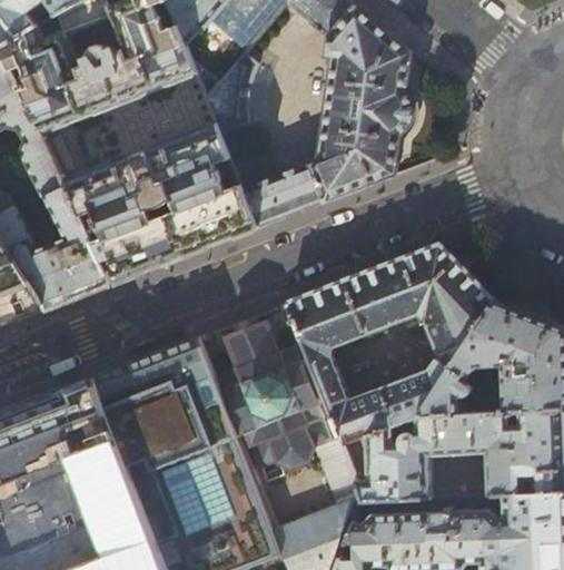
[(0,13),(1,15),(18,36),(36,27),(36,26),(27,13),(45,0),(56,13),(76,2),(82,0),(0,0),(0,13)]
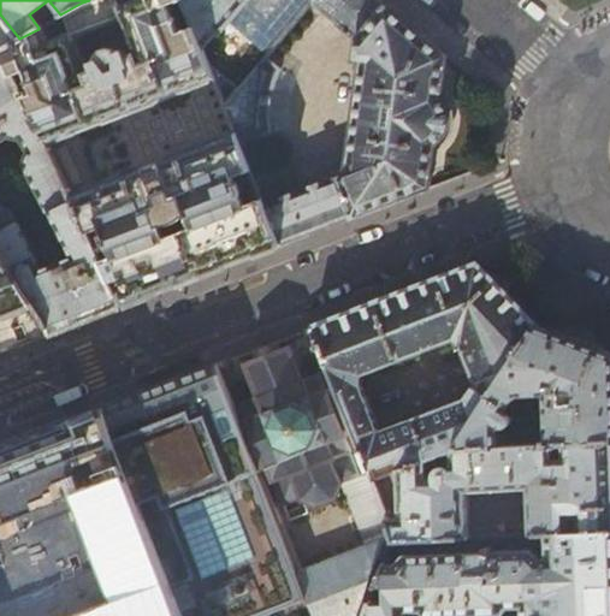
[(179,0),(89,0),(82,3),(60,15),(59,17),(65,34),(43,42),(39,29),(19,39),(0,51),(12,75),(25,69),(34,92),(22,96),(42,141),(66,132),(66,130),(99,118),(100,118),(101,118),(102,119),(150,100),(150,99),(153,98),(154,98),(184,86),(185,86),(209,76),(190,28),(179,33),(169,6),(181,0),(179,0)]
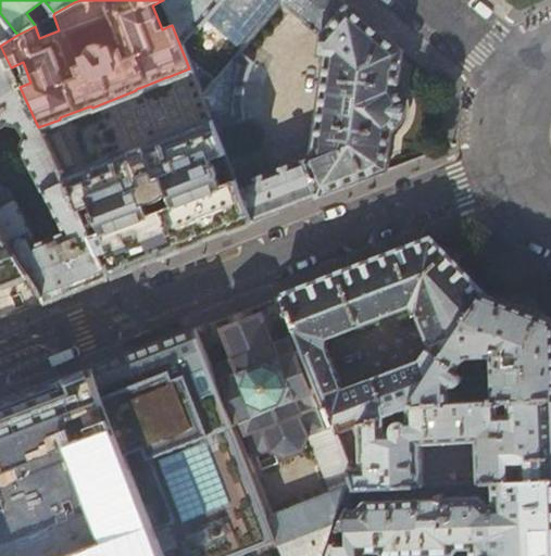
[(162,0),(163,0),(172,25),(189,68),(199,95),(233,55),(276,3),(279,0),(162,0)]
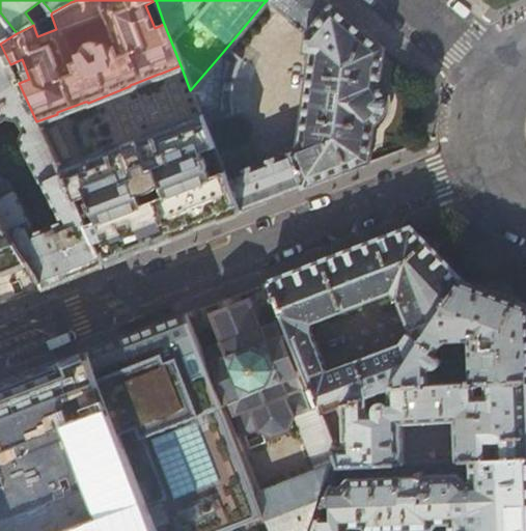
[(267,0),(264,3),(302,34),(302,52),(306,52),(294,150),(250,167),(242,143),(214,155),(237,212),(327,177),(365,162),(367,141),(369,124),(375,120),(376,118),(378,115),(380,109),(381,102),(380,98),(379,91),(377,88),(375,86),(377,74),(381,49),(322,0),(267,0)]
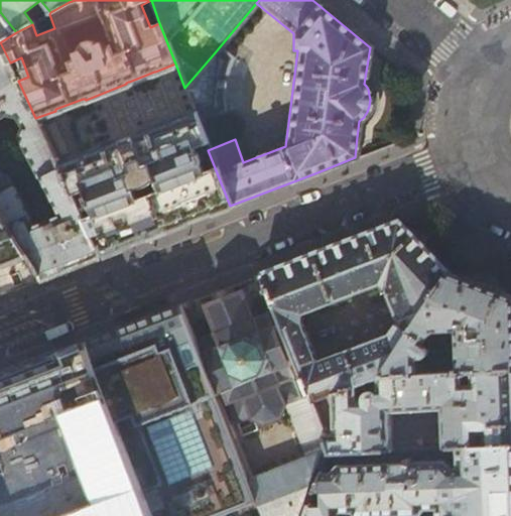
[(0,42),(16,32),(1,13),(0,14),(0,42)]
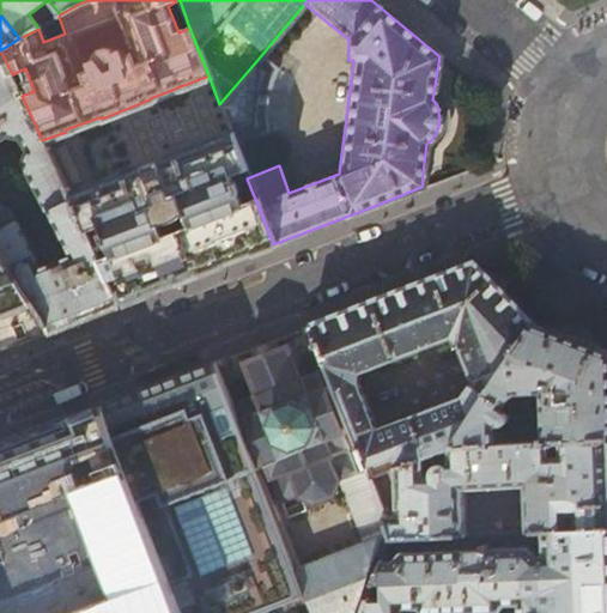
[(0,250),(32,301),(48,332),(84,317),(117,304),(67,194),(42,140),(22,96),(12,74),(0,50),(0,250)]
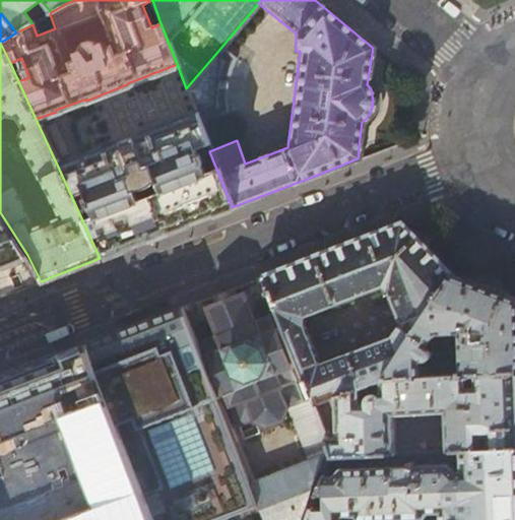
[(231,61),(217,52),(186,88),(194,112),(199,122),(226,112),(222,102),(222,95),(221,89),(222,85),(223,77),(228,68),(231,61)]
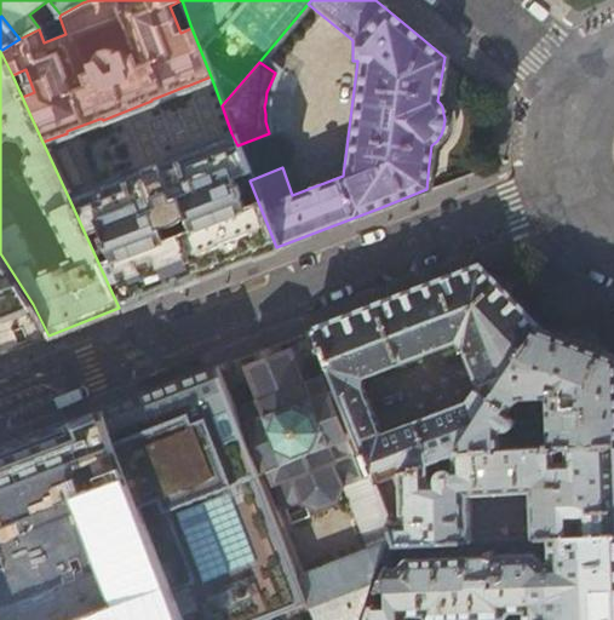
[(250,181),(237,145),(231,133),(179,154),(178,153),(122,173),(122,174),(68,196),(119,308),(121,306),(121,308),(143,299),(142,298),(143,298),(153,293),(174,285),(174,286),(176,285),(177,286),(202,276),(219,269),(219,268),(221,268),(246,257),(252,254),(252,256),(253,254),(254,257),(275,248),(275,247),(276,247),(250,181)]
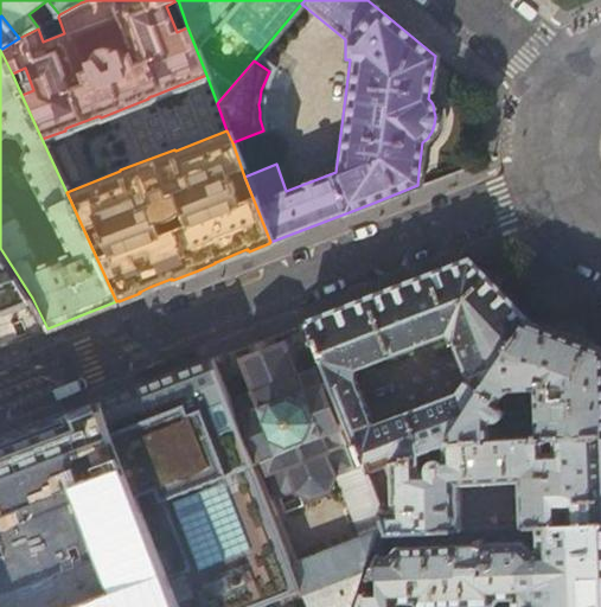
[(0,311),(32,298),(0,248),(0,311)]
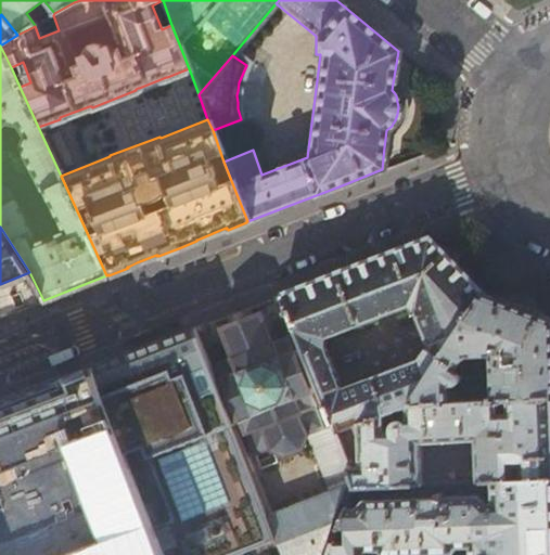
[(284,312),(297,346),(301,352),(312,383),(316,389),(332,433),(354,424),(385,412),(401,405),(406,403),(478,293),(465,280),(465,279),(463,276),(462,276),(455,268),(440,254),(438,250),(437,250),(425,237),(371,258),(277,295),(284,312)]
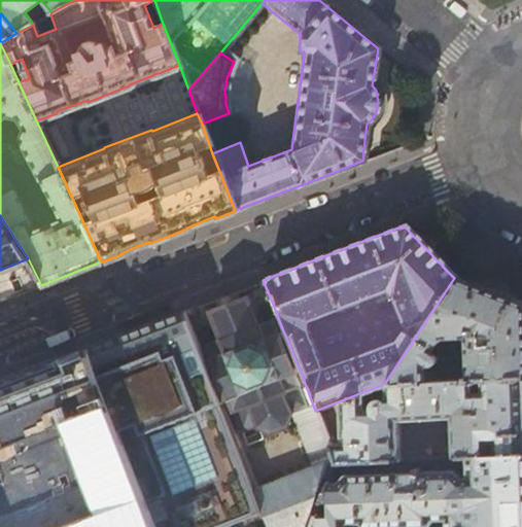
[(466,283),(454,278),(385,383),(421,382),(420,361),(424,363),(426,363),(428,363),(430,362),(435,356),(426,351),(431,344),(438,338),(462,337),(463,380),(486,379),(496,379),(521,377),(521,303),(520,305),(510,301),(510,300),(490,291),(467,282),(466,283)]
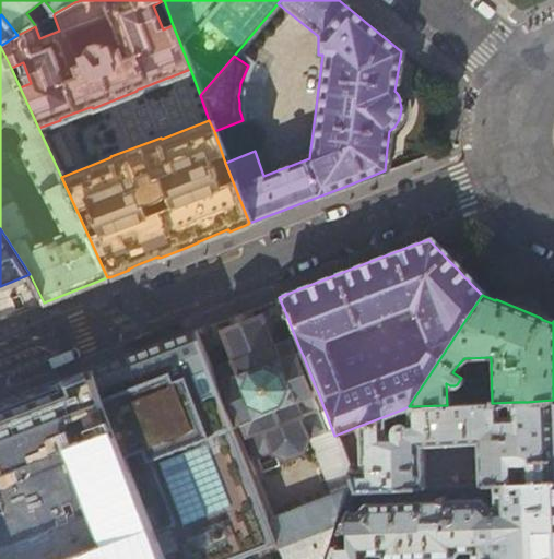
[(284,316),(286,314),(279,297),(268,301),(269,304),(274,302),(275,304),(277,304),(278,308),(278,311),(274,318),(273,317),(272,318),(268,320),(262,316),(240,323),(219,332),(217,339),(210,342),(203,340),(204,337),(202,337),(201,333),(201,332),(201,330),(205,329),(204,325),(192,330),(200,347),(203,344),(209,345),(216,364),(215,365),(221,378),(212,382),(215,389),(222,385),(235,417),(227,419),(230,426),(238,423),(243,437),(244,437),(251,459),(269,451),(270,452),(271,452),(283,456),(283,459),(302,451),(301,450),(306,439),(307,439),(306,437),(322,431),(315,409),(315,408),(310,395),(318,392),(315,385),(308,389),(296,357),(303,355),(299,348),(293,351),(287,337),(286,337),(280,319),(282,313),(283,313),(284,316)]
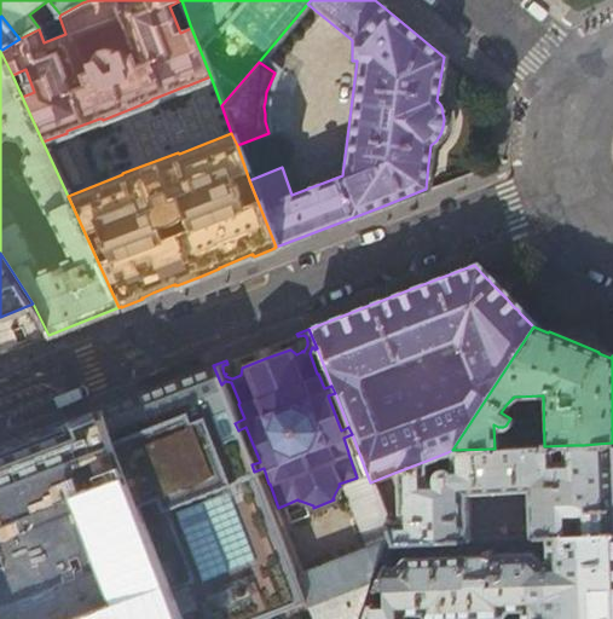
[(235,423),(221,385),(213,365),(166,383),(99,409),(120,460),(128,481),(180,618),(311,618),(294,576),(254,472),(252,464),(238,431),(235,423)]
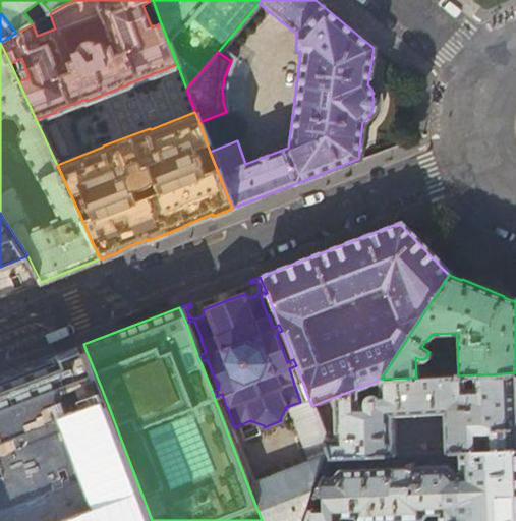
[(45,358),(0,375),(0,520),(152,520),(108,405),(98,409),(91,391),(101,387),(83,344),(54,356),(54,355),(45,358)]
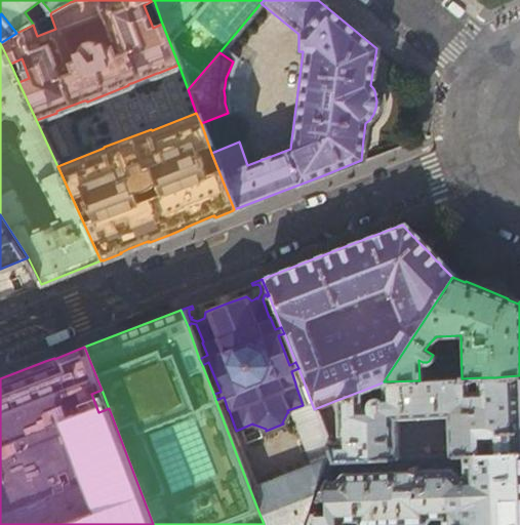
[(287,410),(288,412),(310,466),(322,460),(323,461),(305,510),(313,513),(325,479),(333,459),(326,440),(314,409),(298,368),(291,371),(295,384),(295,385),(303,405),(287,410)]
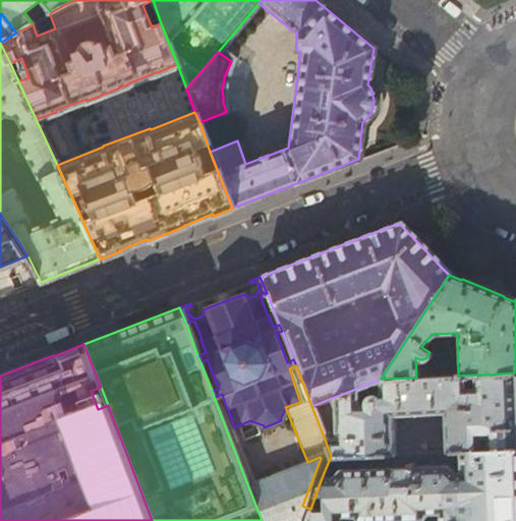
[(515,372),(491,374),(491,387),(481,387),(480,374),(458,375),(416,378),(381,379),(377,381),(378,398),(375,396),(373,395),(370,395),(367,395),(365,397),(363,399),(362,400),(361,403),(356,404),(355,396),(362,392),(361,387),(332,398),(334,436),(324,437),(331,456),(393,454),(392,416),(442,413),(443,452),(459,452),(482,451),(482,438),(493,438),(494,450),(515,449),(515,372)]
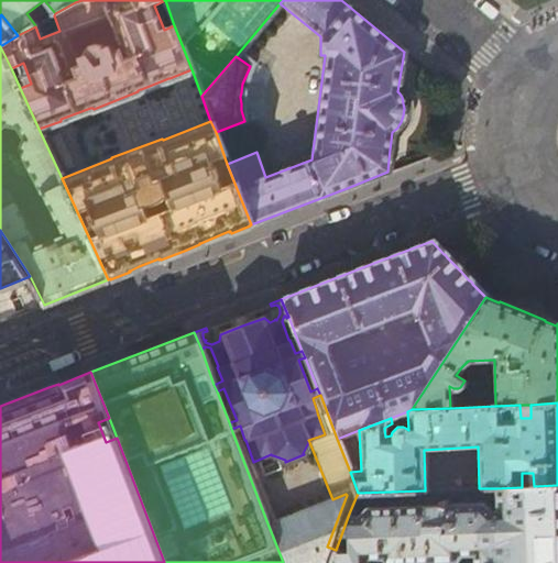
[(557,562),(557,485),(534,486),(522,487),(496,488),(496,509),(489,509),(489,508),(482,503),(368,507),(360,514),(349,514),(336,550),(334,553),(330,562),(369,562),(370,559),(385,558),(385,561),(386,562),(387,562),(415,562),(458,561),(460,561),(462,560),(463,558),(463,556),(472,556),(472,562),(557,562)]
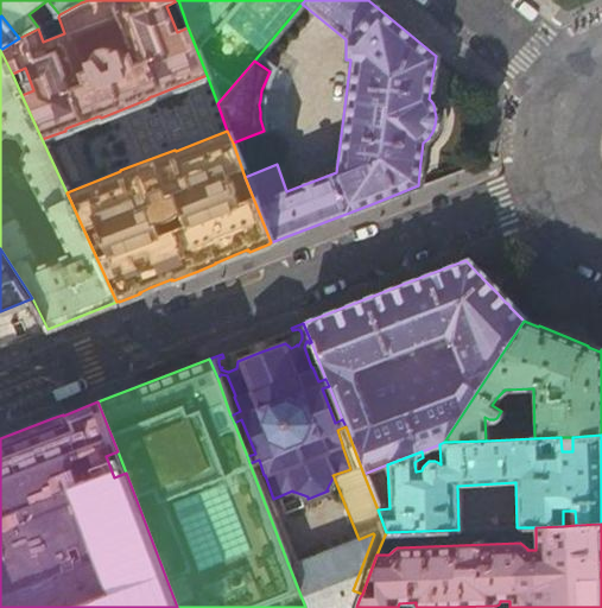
[(359,539),(289,565),(305,607),(344,607),(350,594),(360,597),(362,594),(353,590),(374,534),(373,533),(359,539)]
